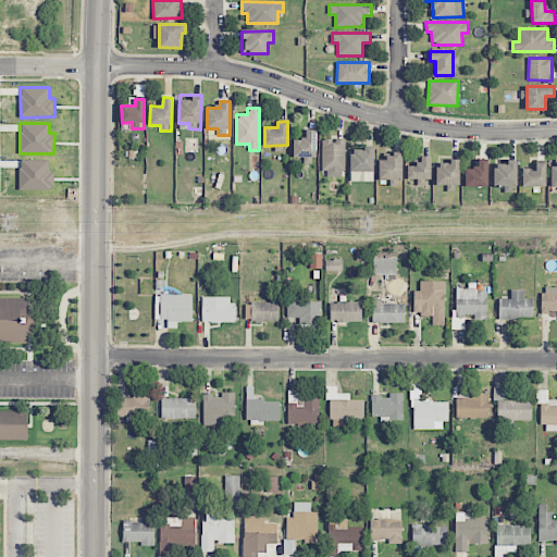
[(293,157),(304,157),(304,163),(316,163),(316,130),(306,130),(306,138),(294,138),(293,157)]
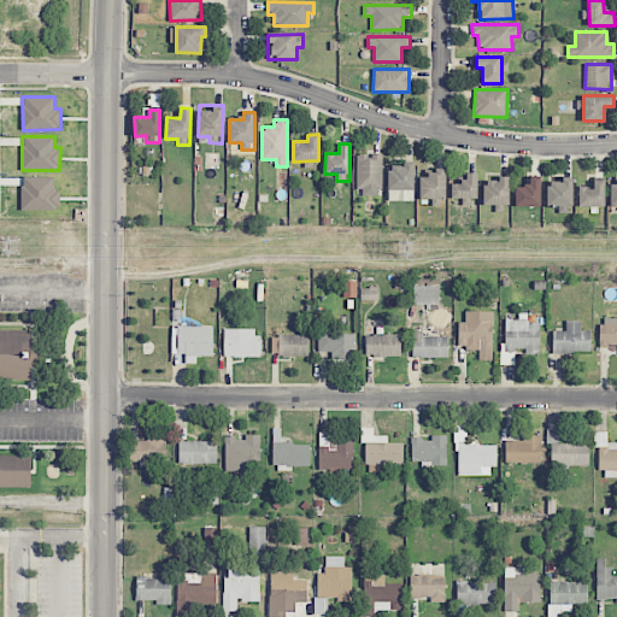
[(356,189),(382,189),(382,154),(357,154),(356,189)]
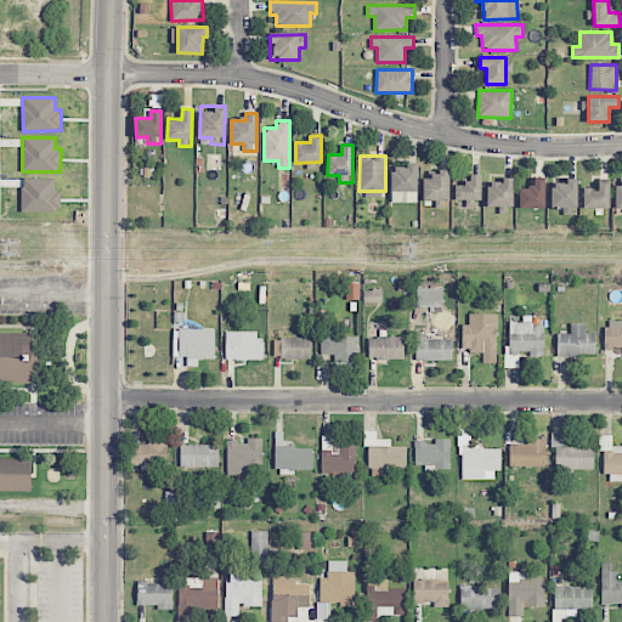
[(417,203),(418,164),(391,164),(391,203),(417,203)]
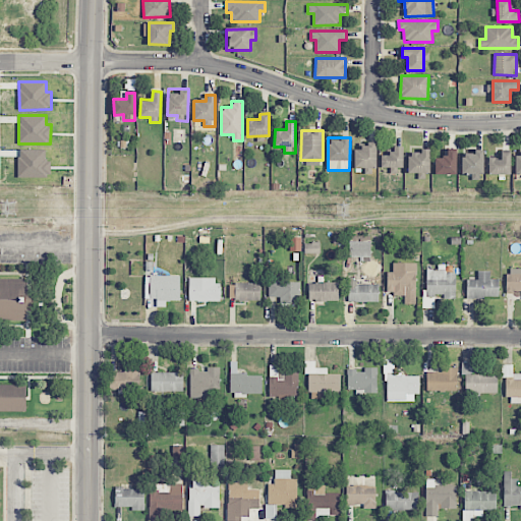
[(354,149),(355,168),(377,168),(375,142),(361,142),(361,149),(354,149)]
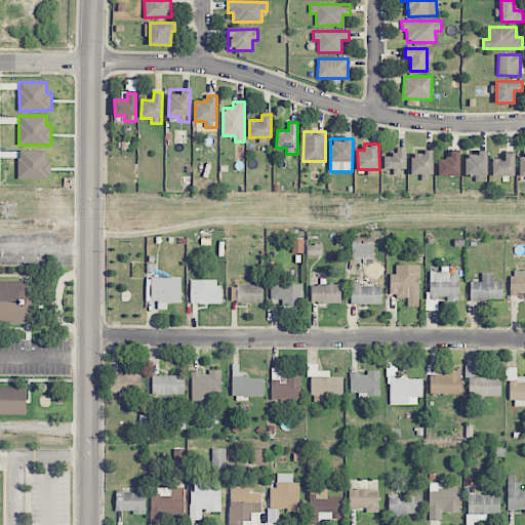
[(406,171),(406,148),(394,148),(394,156),(385,156),(385,168),(393,168),(393,171),(406,171)]
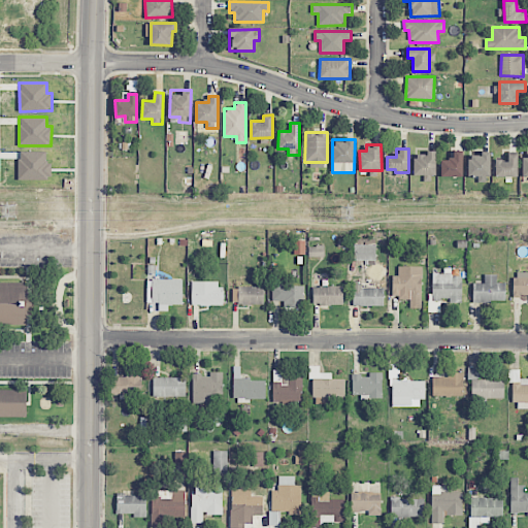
[(19,179),(52,179),(52,162),(46,162),(46,151),(19,152),(19,179)]
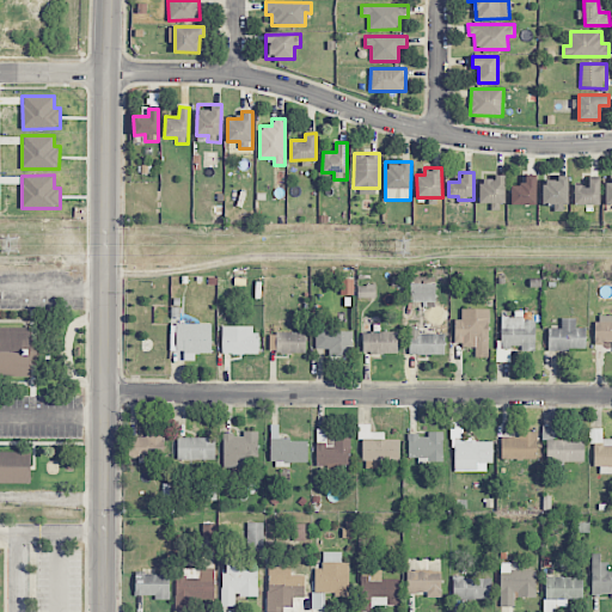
[(536,175),(525,175),(525,184),(510,184),(512,206),(536,204),(536,175)]
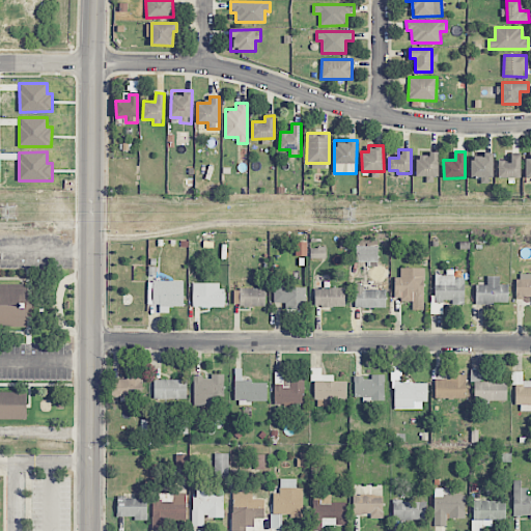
[(493,151),(471,152),(472,177),(493,176),(493,151)]
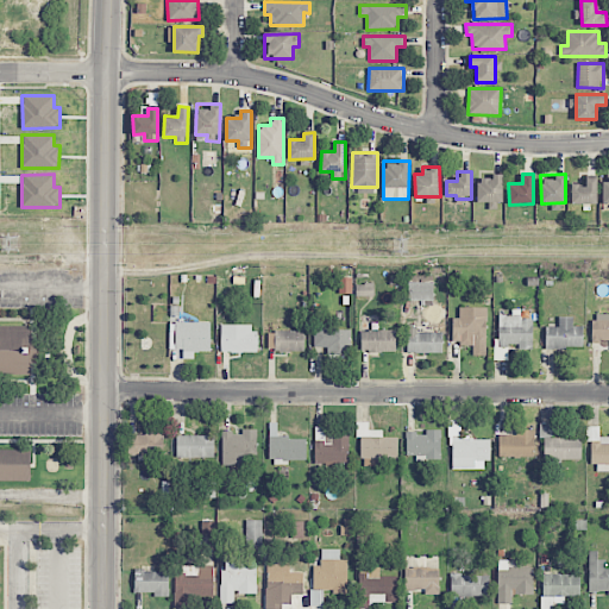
[(502,202),(502,176),(477,176),(477,202),(502,202)]
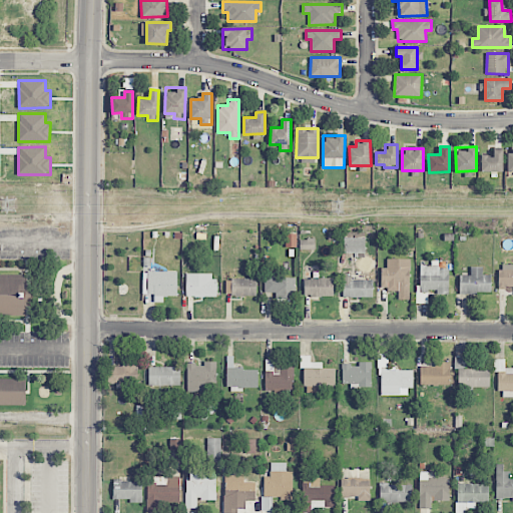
[(503,149),(493,149),(493,155),(481,155),(481,171),(502,171),(503,149)]
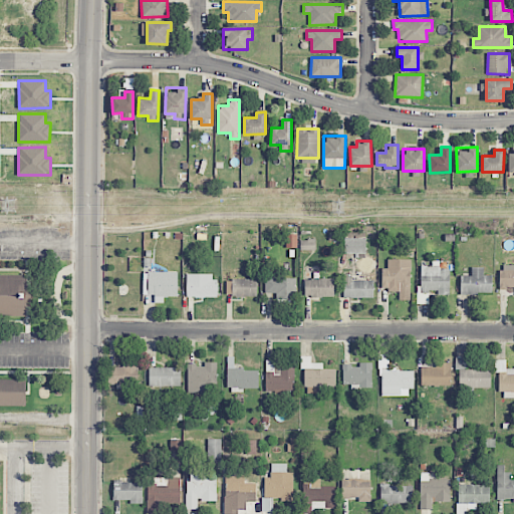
[(300,239),(300,250),(315,250),(315,239),(300,239)]
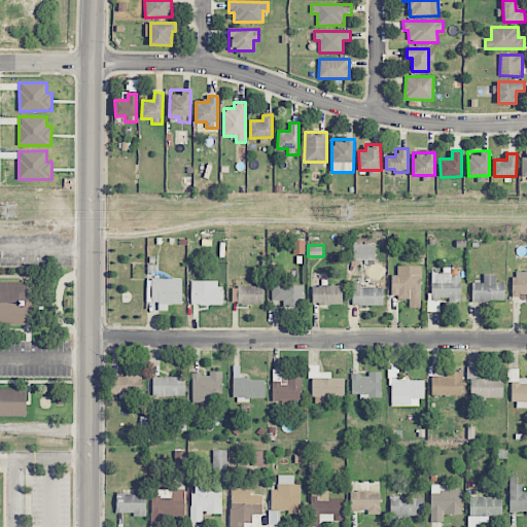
[(421,267),(397,266),(396,275),(391,275),(391,297),(410,297),(409,308),(420,308),(421,267)]
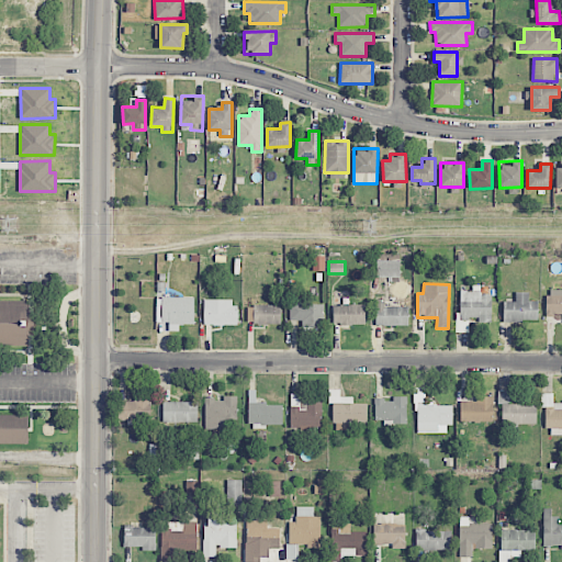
[(492,295),(480,295),(481,285),(472,285),(472,290),(460,290),(459,319),(479,319),(479,322),(491,323),(492,295)]
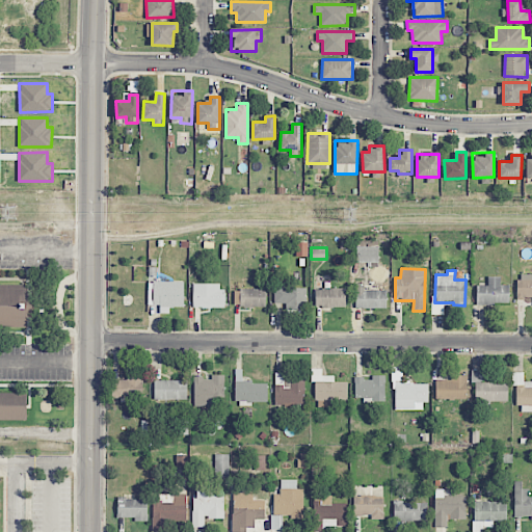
[(531,273),(517,273),(517,298),(531,297),(531,273)]
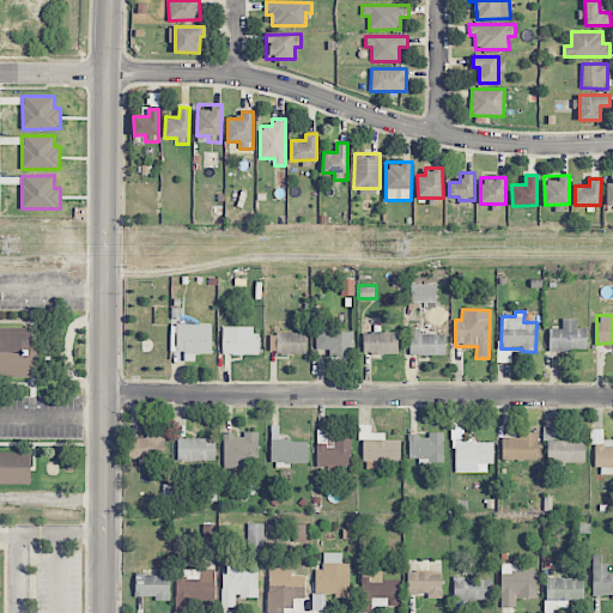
[(548,351),(587,351),(587,328),(577,328),(577,319),(563,319),(562,329),(550,329),(548,351)]
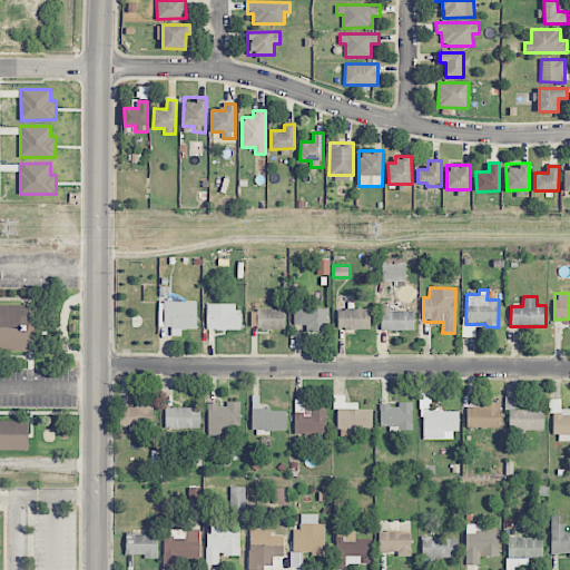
[(196,302),(159,302),(158,326),(172,326),(172,336),(182,336),(182,330),(196,330),(196,302)]
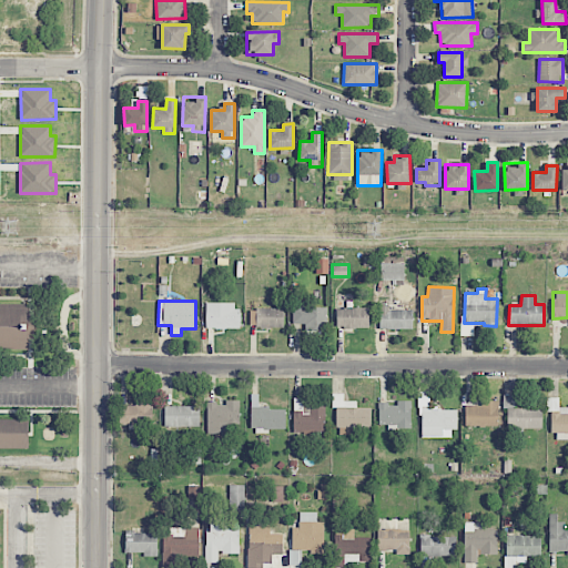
[(379,330),(413,328),(413,310),(389,310),(389,302),(379,302),(379,330)]
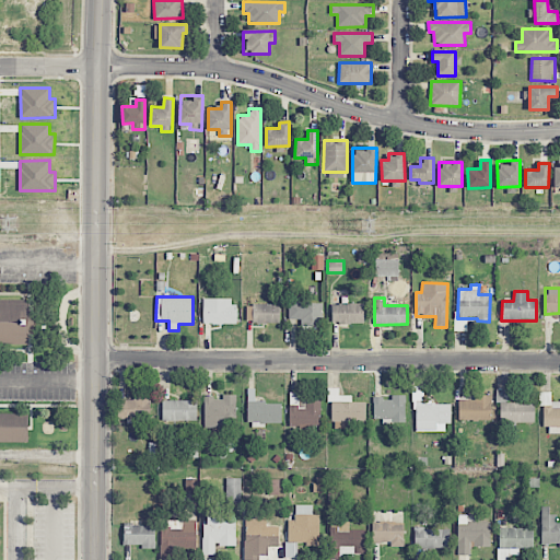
[(235,299),(203,299),(202,324),(235,324),(235,299)]
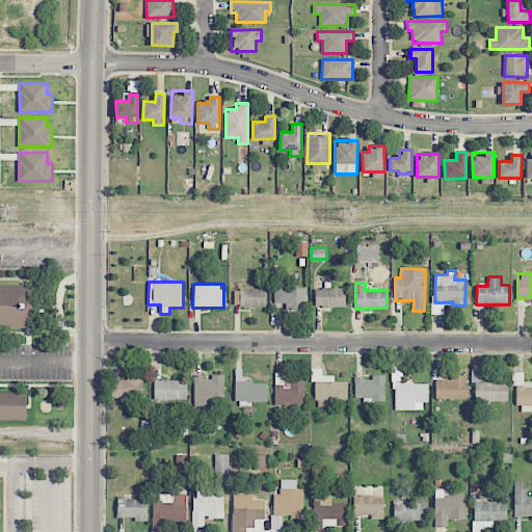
[(274,308),(307,308),(307,287),(274,286),(274,308)]
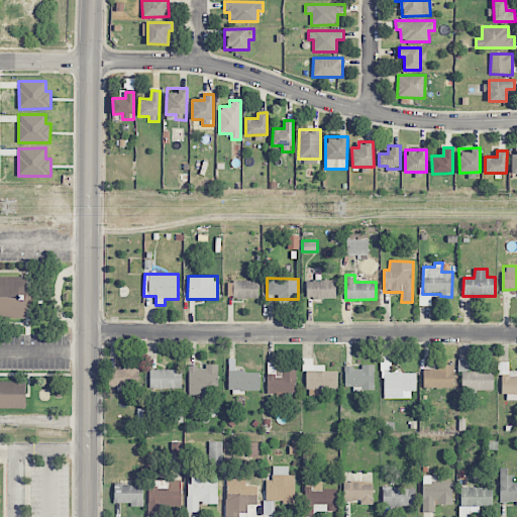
[(233,298),(257,299),(257,281),(233,280),(233,298)]
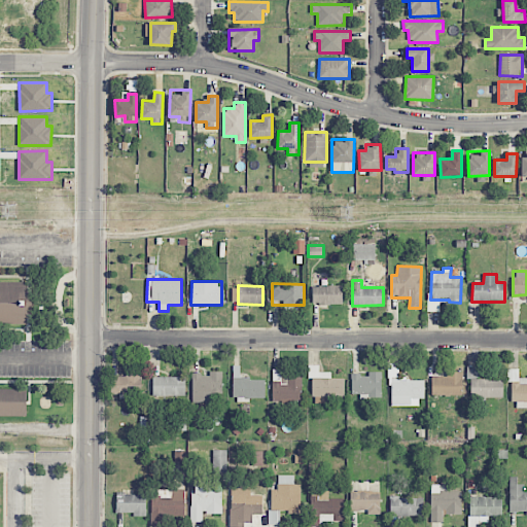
[(342,285),(312,286),(312,305),(342,304),(342,285)]
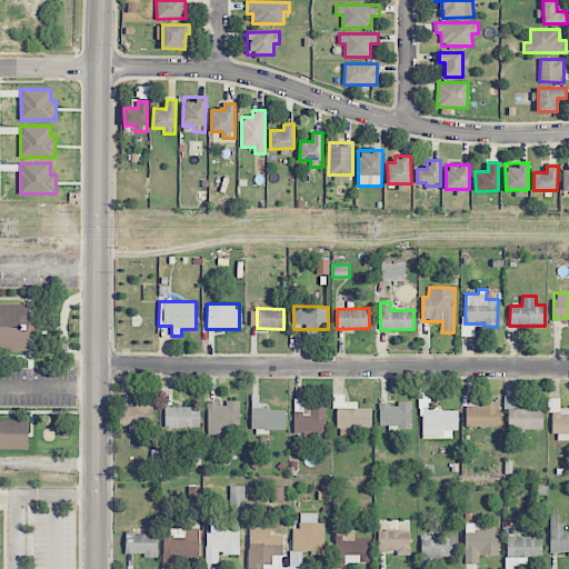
[(372,428),(371,408),(357,409),(357,402),(345,402),(345,395),(332,395),(333,409),(338,409),(338,435),(351,435),(351,429),(372,428)]
